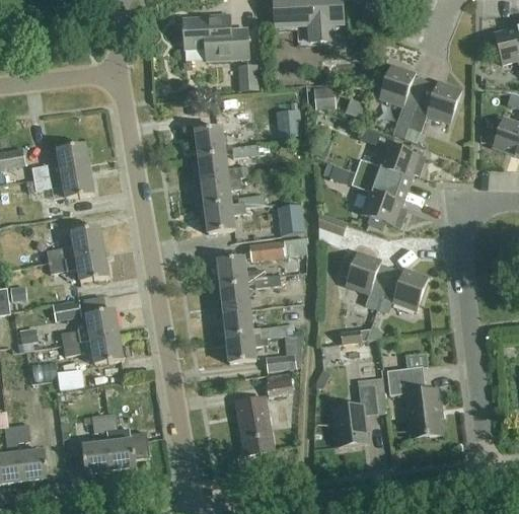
[(335,39),(335,22),(343,21),(341,0),(274,0),(276,25),(309,23),(310,41),(335,39)]
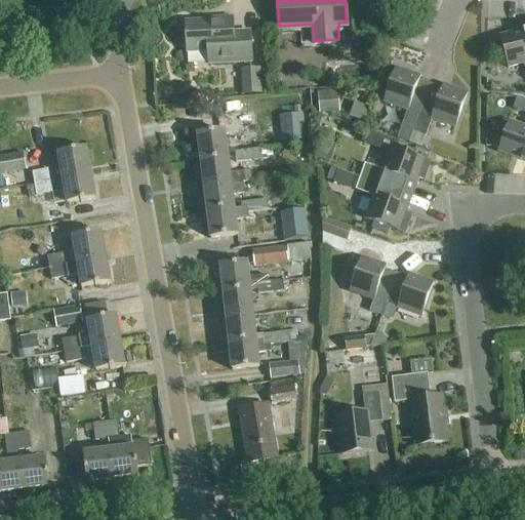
[(207,61),(233,58),(251,58),(249,30),(233,30),(232,13),(210,15),(210,16),(186,17),(187,49),(207,48),(207,61)]
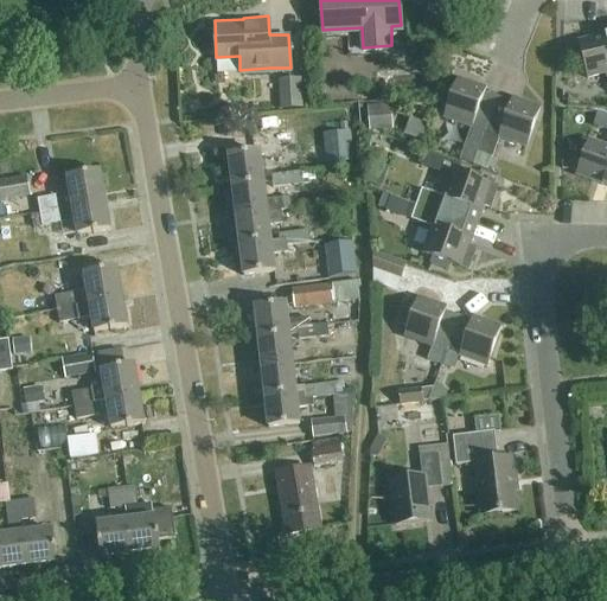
[(606,37),(606,31),(577,38),(587,75),(605,70),(606,78),(606,37)]
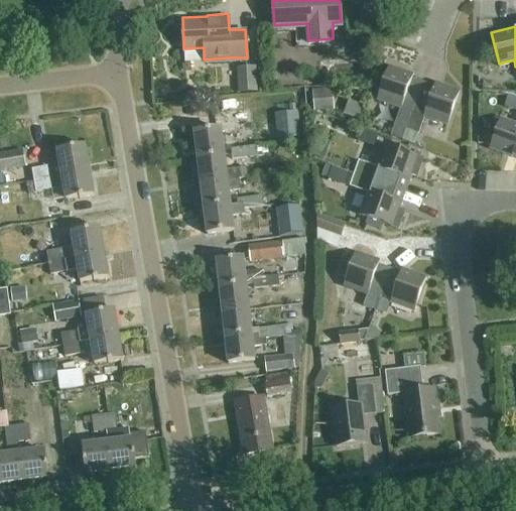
[(236,65),(238,90),(257,89),(255,64),(236,65)]
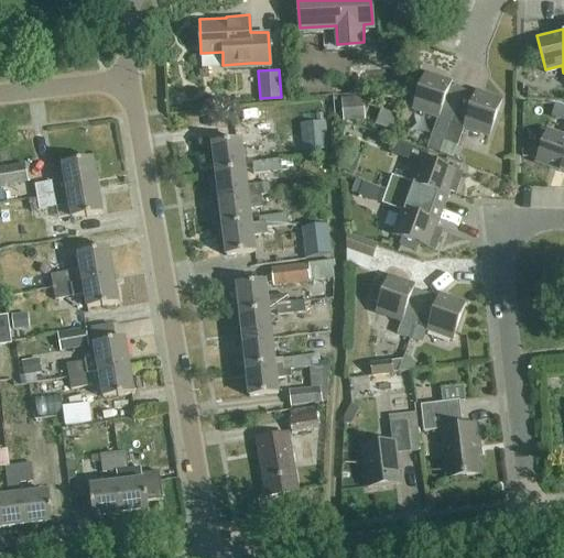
[(443,76),(425,69),(412,107),(437,116),(431,133),(444,139),(463,87),(449,83),(452,77),(444,75),(443,76)]
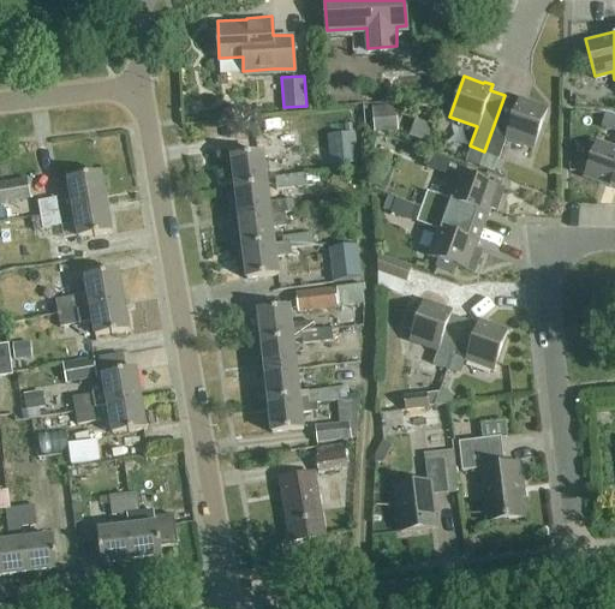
[(505,95),(484,151),(497,156),(505,136),(532,145),(547,106),(527,99),(527,97),(519,94),(517,100),(505,95)]
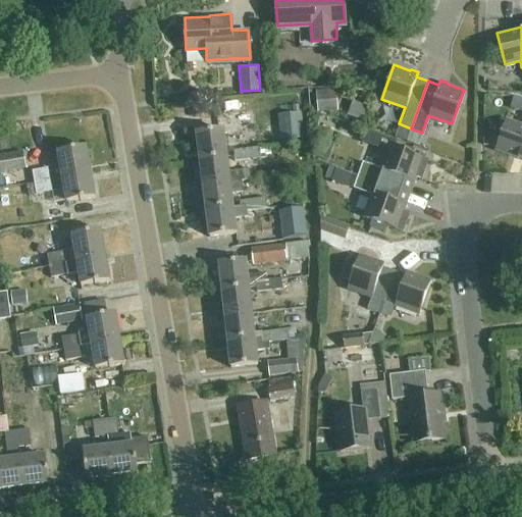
[(337,108),(335,86),(315,88),(317,110),(337,108)]
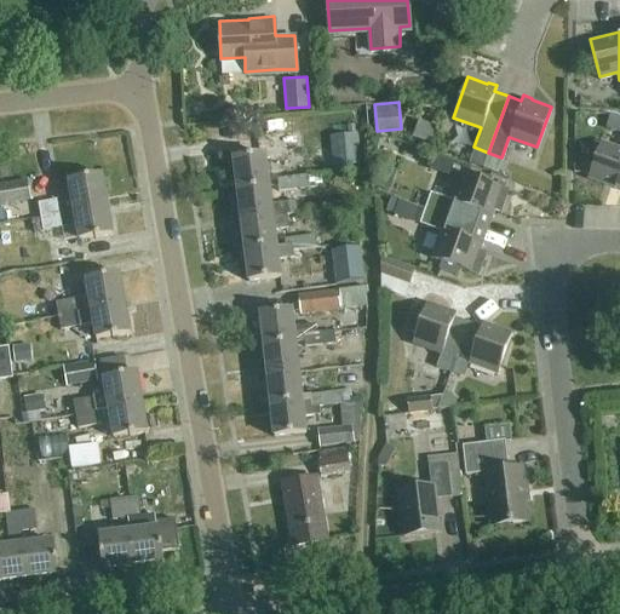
[(615,185),(619,171),(619,142),(619,145),(601,139),(587,176),(615,185)]
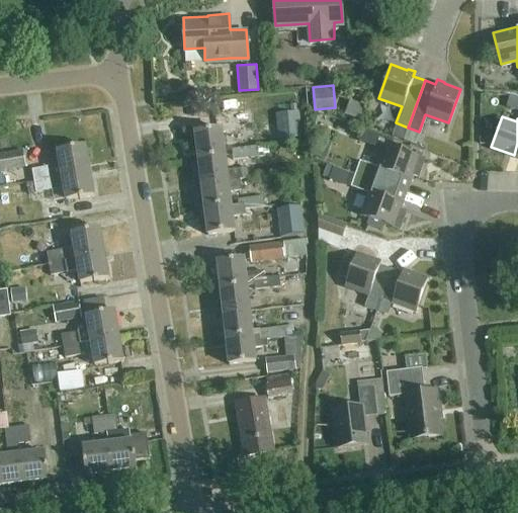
[(300,136),(299,122),(276,124),(277,138),(300,136)]
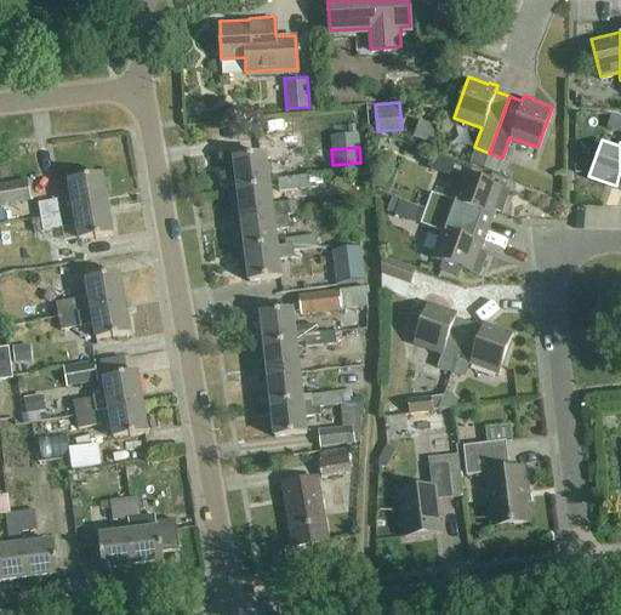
[(428,166),(446,172),(453,158),(434,152),(428,166)]
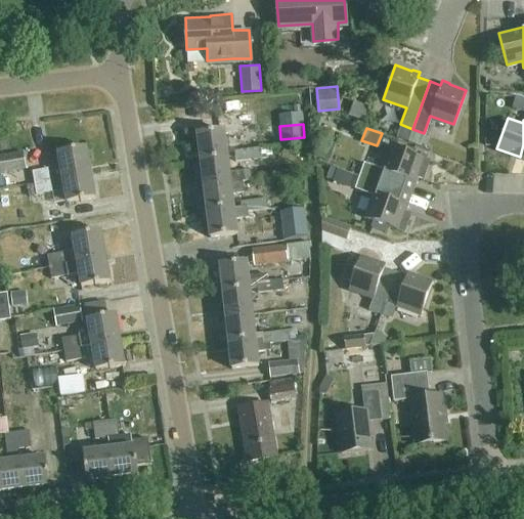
[(249,158),(248,146),(239,147),(239,142),(226,143),(224,129),(197,132),(201,160),(227,156),(234,155),(234,160),(249,158)]
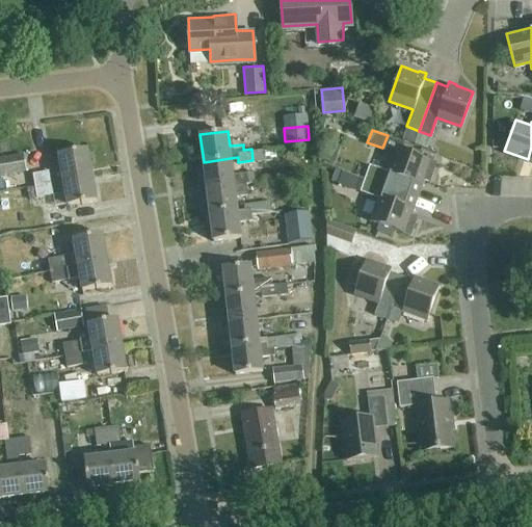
[(419,131),(415,142),(426,147),(430,135),(419,131)]
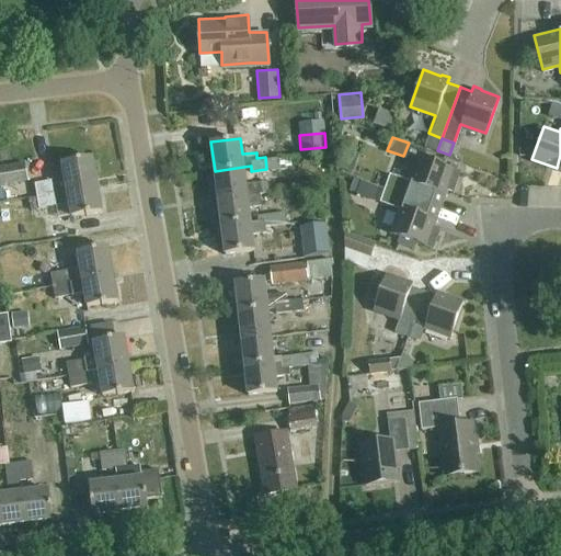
[(352,170),(358,151),(342,146),(335,165),(352,170)]
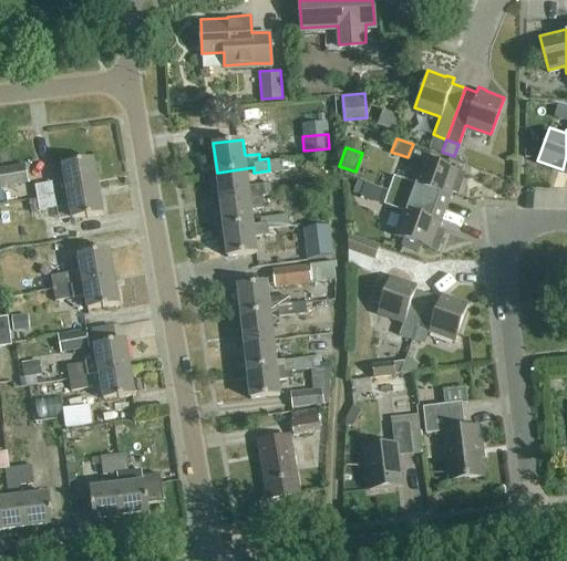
[(394,175),(389,188),(441,208),(445,194),(451,196),(453,189),(457,191),(465,172),(447,166),(450,160),(434,155),(432,160),(421,156),(412,182),(394,175)]
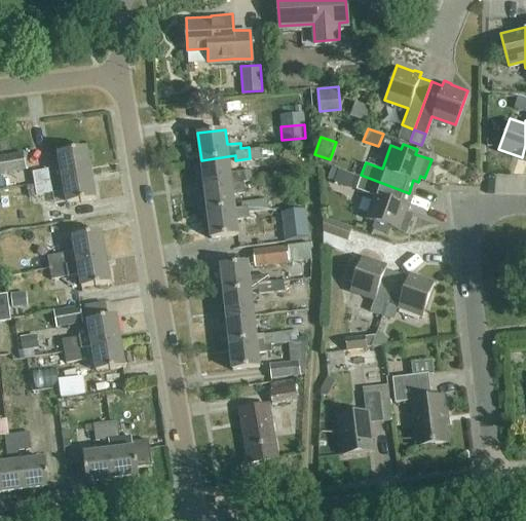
[(91,171),(86,145),(57,150),(59,163),(46,165),(47,166),(30,170),(32,181),(91,171)]
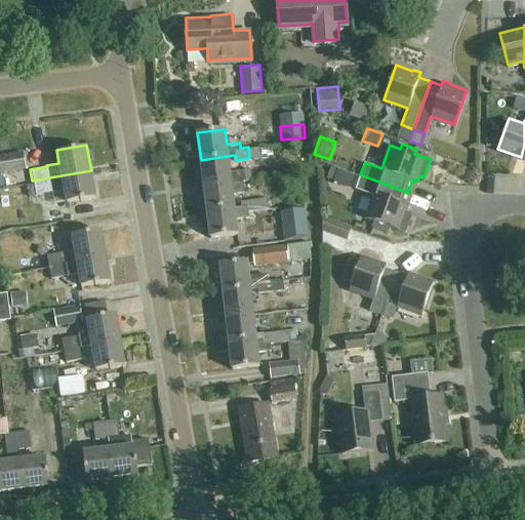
[(248,147),(249,158),(272,155),(270,145),(248,147)]
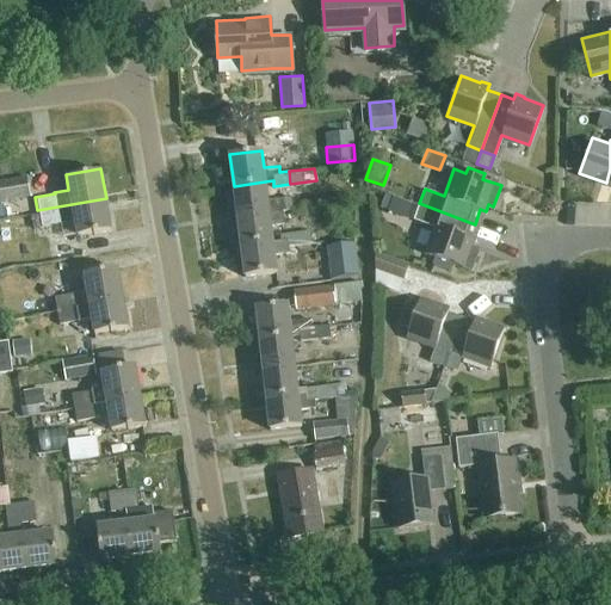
[(0,178),(0,199),(31,193),(28,173),(0,178)]
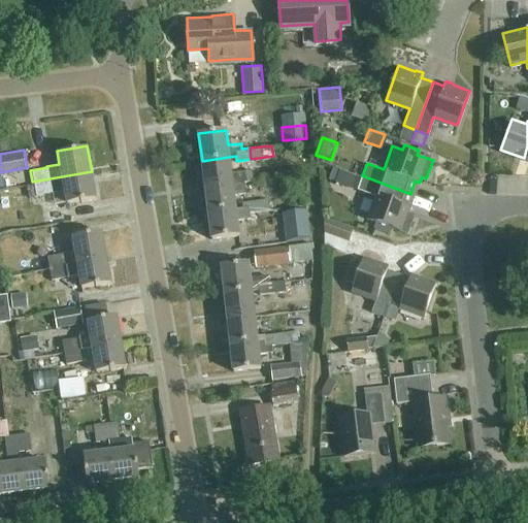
[(229,157),(202,161),(205,185),(244,181),(244,180),(253,178),(252,169),(231,171),(229,157)]
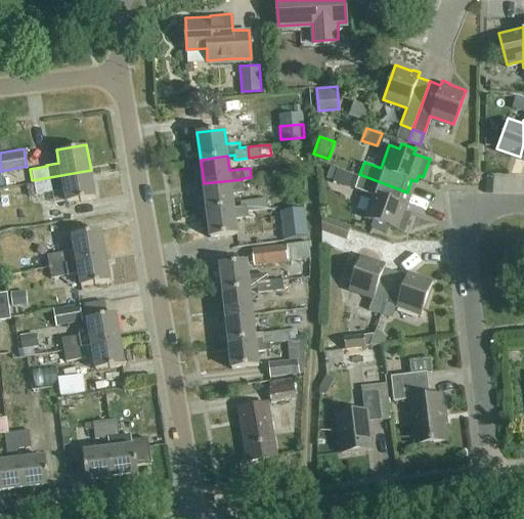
[(389,224),(404,230),(410,212),(406,210),(408,204),(403,203),(407,192),(359,174),(337,167),(333,179),(372,193),(364,215),(374,219),(372,225),(387,230),(389,224)]
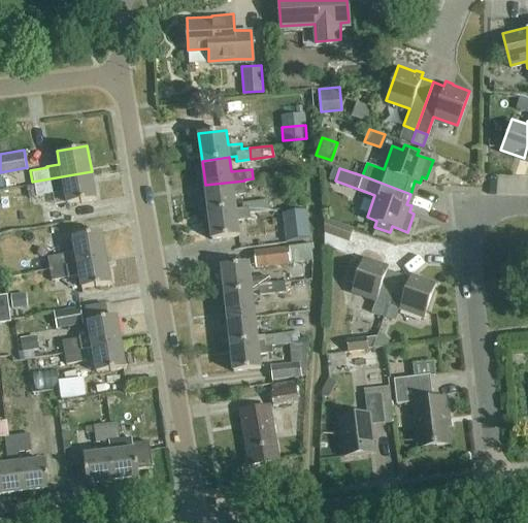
[(96,197),(92,171),(32,182),(34,194),(52,191),(52,192),(63,190),(66,203),(96,197)]
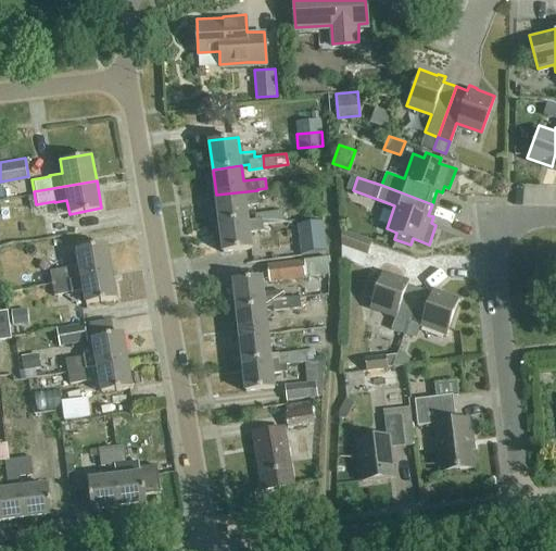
[(257,190),(216,195),(219,221),(248,217),(247,204),(258,202),(257,190)]
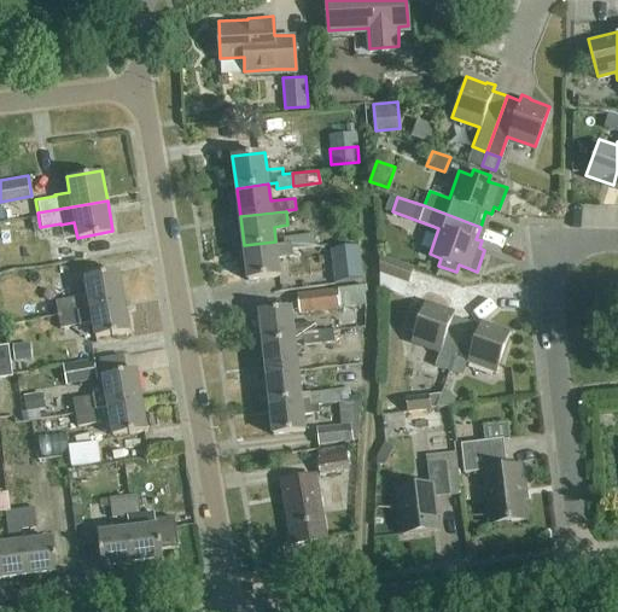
[(314,232),(299,233),(301,245),(315,244),(314,232)]
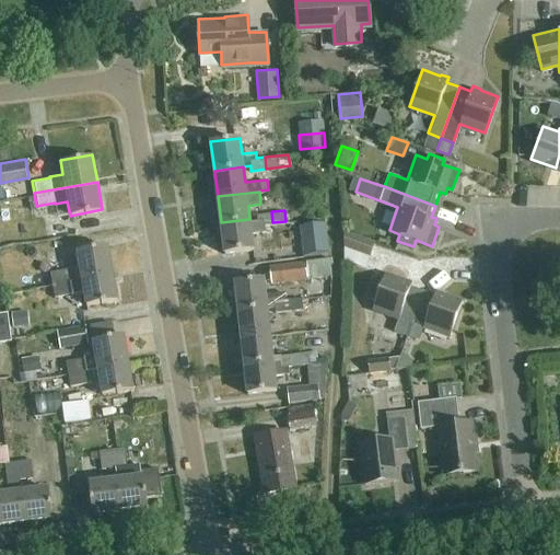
[(272,222),(271,211),(257,214),(257,218),(249,219),(252,232),(265,230),(264,223),(272,222)]
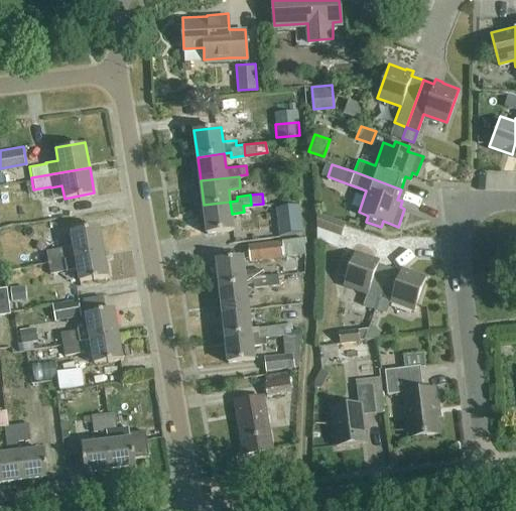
[(232,214),(230,202),(204,205),(207,232),(234,228),(232,214)]
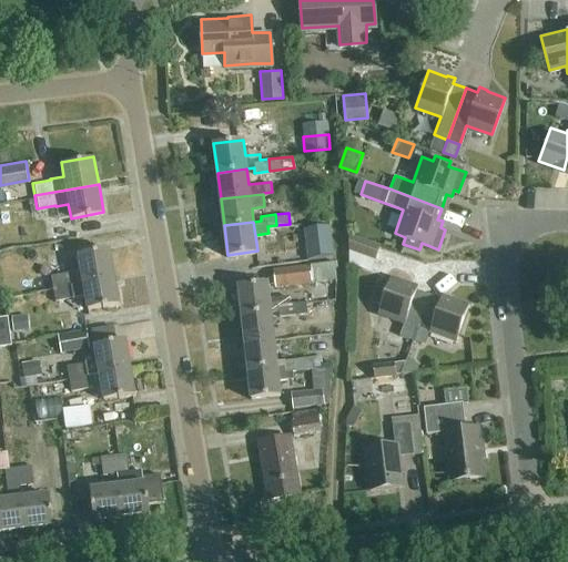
[(334,254),(330,222),(303,226),(307,257),(334,254)]
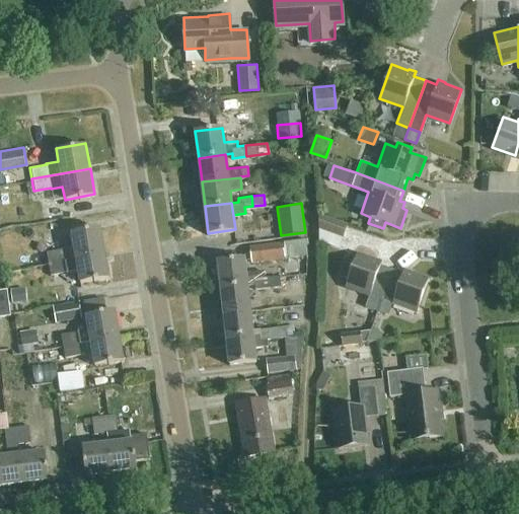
[(318,212),(318,228),(343,236),(348,222),(318,212)]
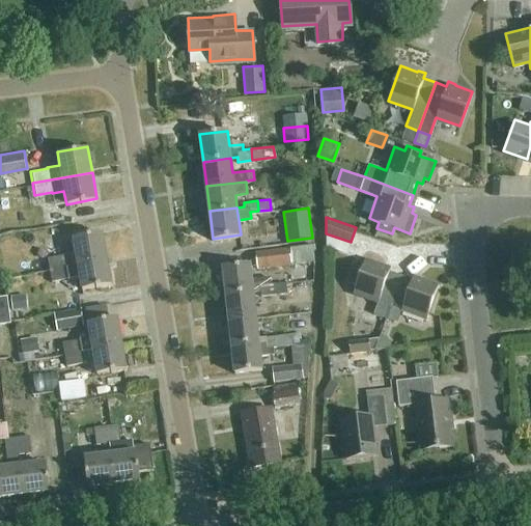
[(107,257),(103,231),(72,237),(74,249),(62,251),(62,252),(46,255),(48,268),(107,257)]
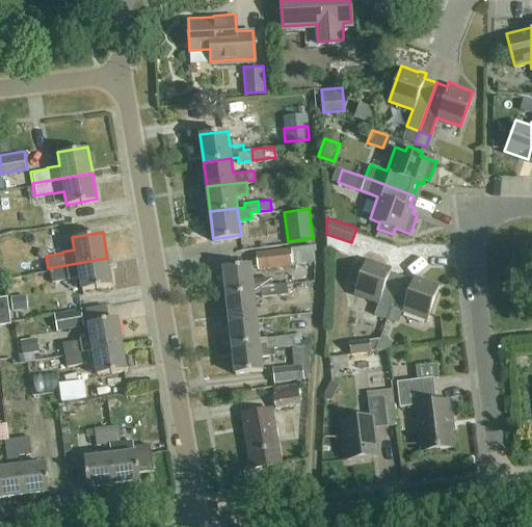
[(316,248),(315,243),(255,251),(257,267),(315,260),(314,249),(316,248)]
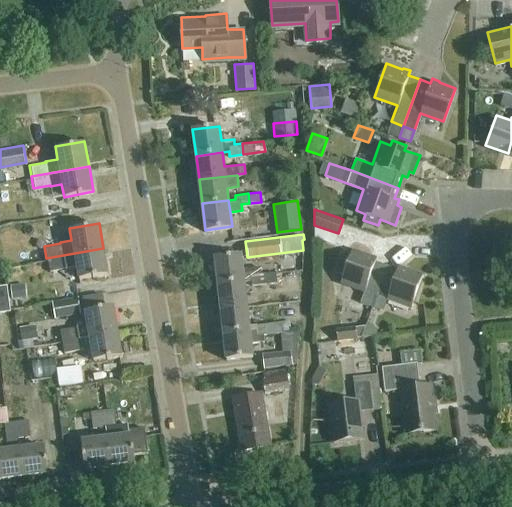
[(103,248),(46,258),(48,270),(64,267),(64,268),(76,266),(78,278),(107,273),(103,248)]
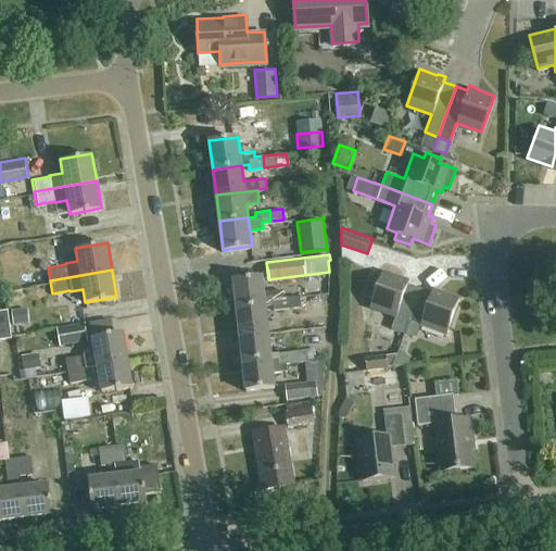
[(404,332),(418,292),(420,287),(407,283),(409,277),(401,274),(401,276),(383,270),(380,279),(369,275),(363,293),(374,298),(370,305),(395,315),(391,327),(404,332)]
